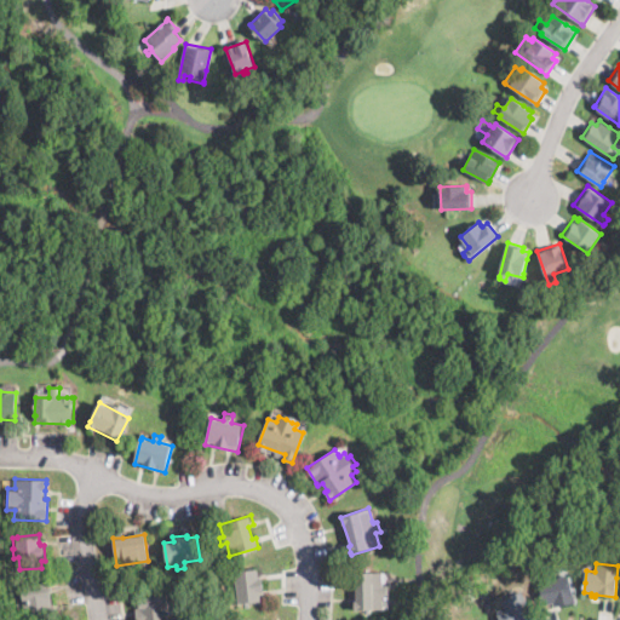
[(258,577),(258,578),(262,578),(264,593),(260,595),(262,602),(239,604),(237,591),(231,591),(231,587),(231,585),(236,584),(235,572),(257,569),(258,577)]
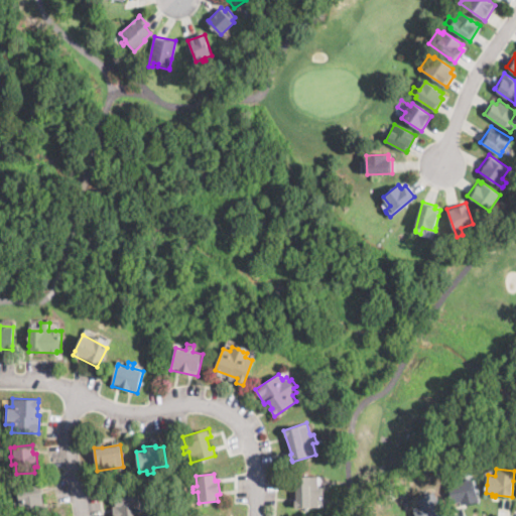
[(317,477),(317,486),(317,487),(324,487),(324,495),(318,495),(318,506),(294,506),(294,503),(295,503),(295,485),(294,485),(294,477),(317,477)]
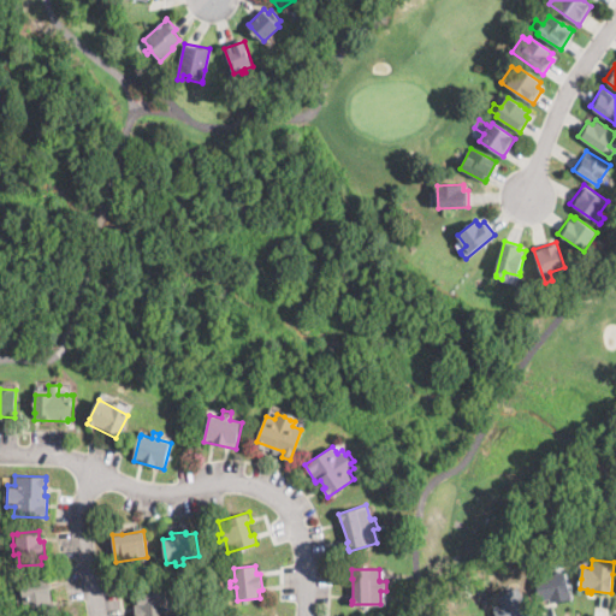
[(569,599),(551,604),(550,599),(539,602),(534,578),(563,570),(569,599)]
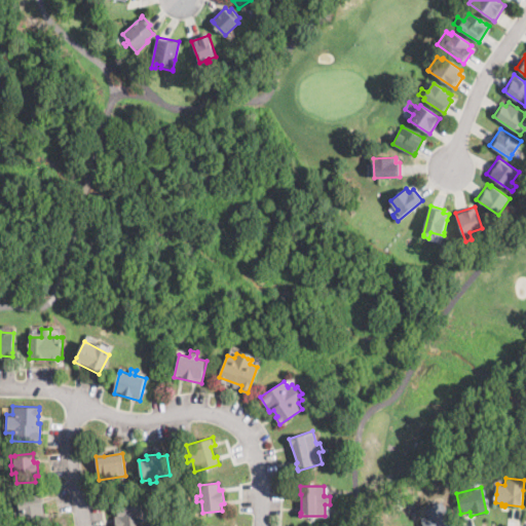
[(45,514),(45,518),(46,523),(28,525),(22,525),(21,516),(15,516),(14,509),(20,508),(17,497),(41,493),(45,514)]
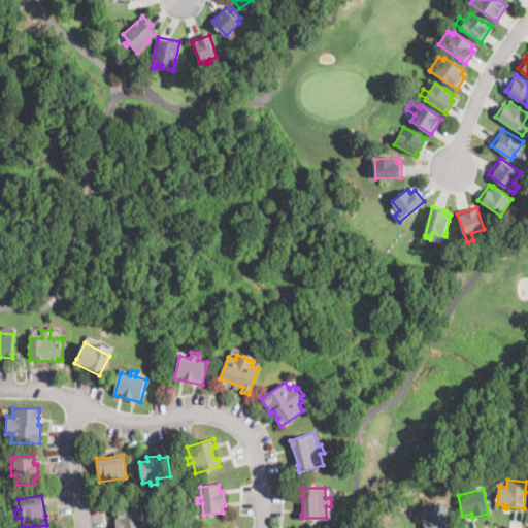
[(426,527),(423,522),(430,519),(427,513),(443,503),(456,526),(452,527),(426,527)]
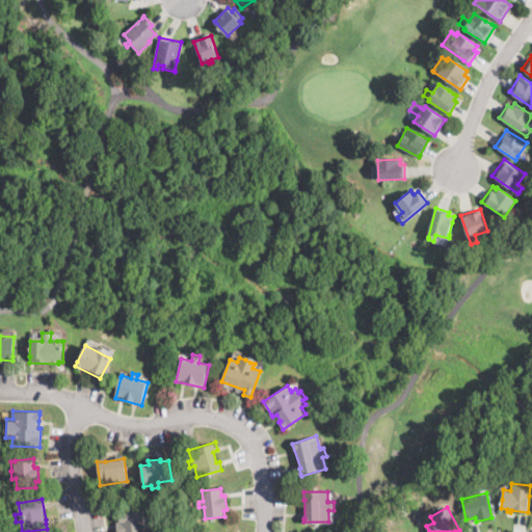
[(142,519),(143,526),(147,526),(147,531),(116,531),(116,524),(116,523),(120,523),(118,514),(123,513),(123,510),(144,508),(145,517),(142,519)]
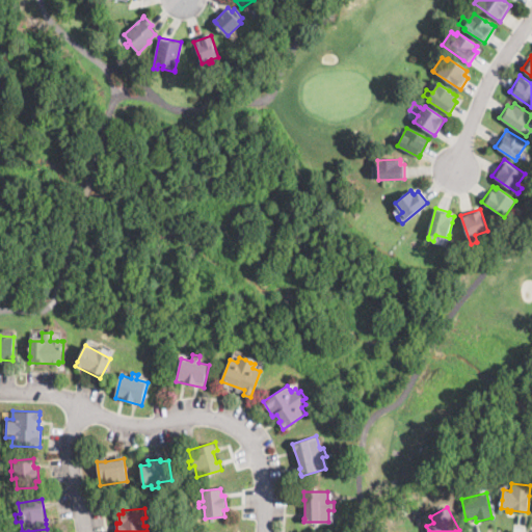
All buildings are outlined.
